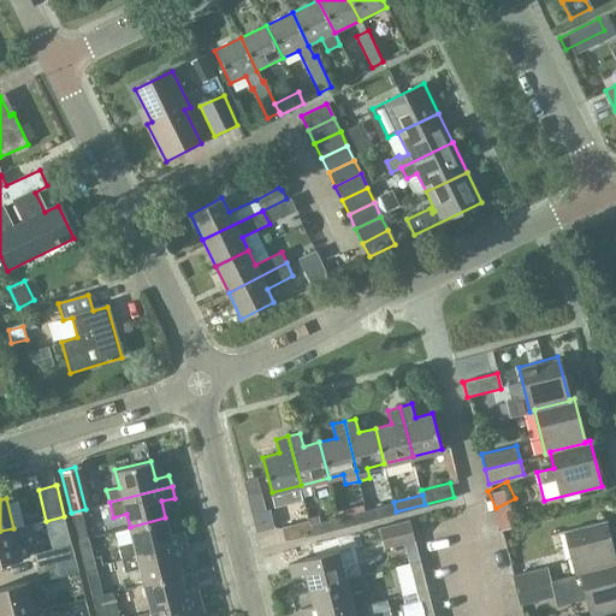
[(368,519),(396,511),(394,502),(366,509),(368,519)]
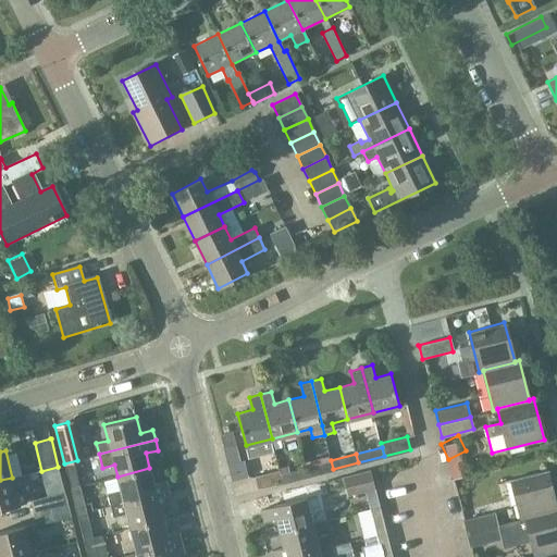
[(333,469),(331,460),(329,460),(327,457),(305,462),(306,466),(308,475),(333,469)]
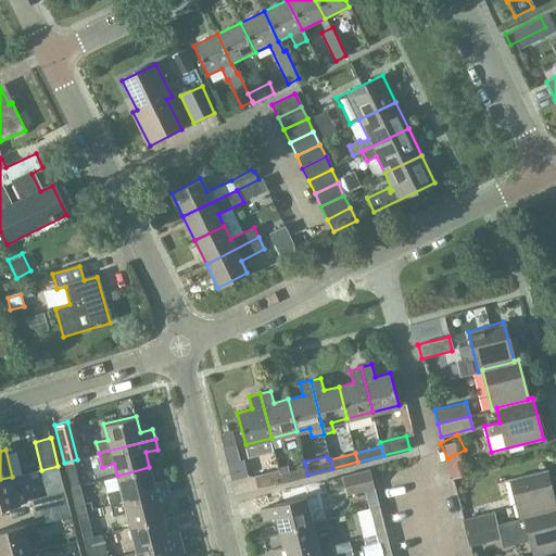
[(71,489),(80,487),(74,462),(64,464),(71,489)]
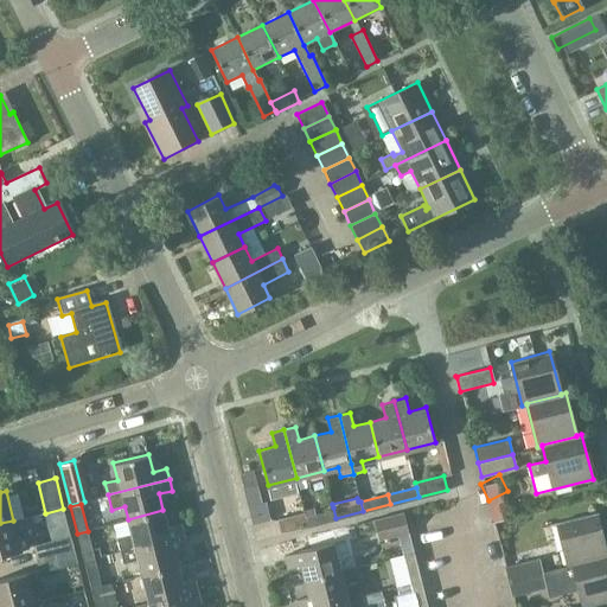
[(308,525),(336,518),(333,508),(306,515),(308,525)]
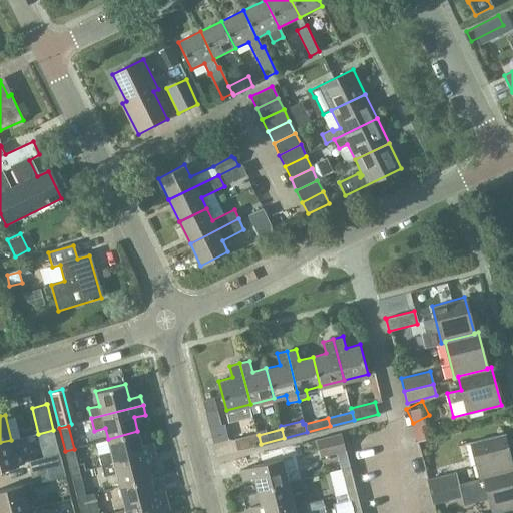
[(101,465),(155,452),(152,442),(141,445),(137,431),(108,439),(111,452),(98,455),(101,465)]
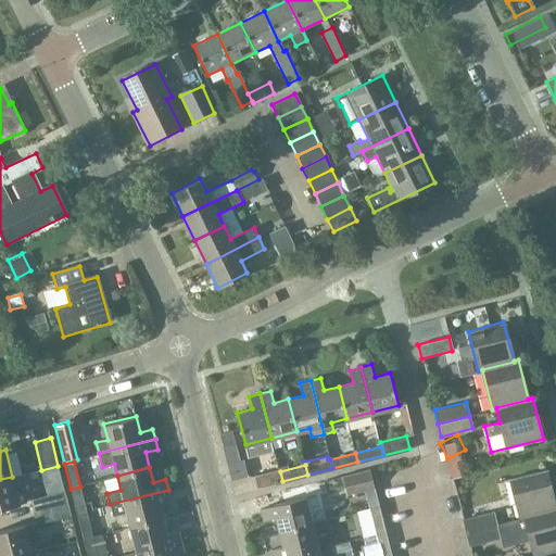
[(282,481),(280,471),(279,467),(252,475),(256,489),(282,481)]
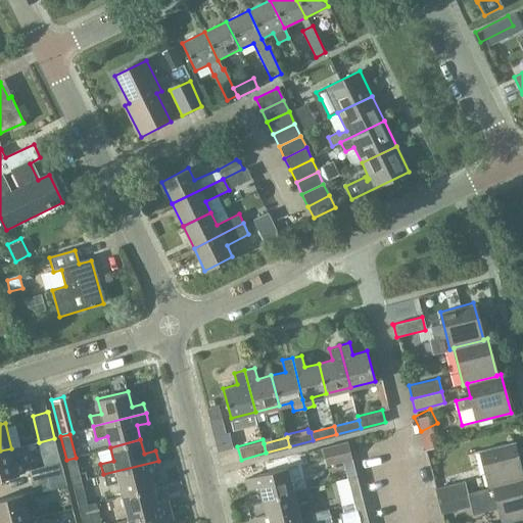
[(351,453),(348,441),(348,440),(323,446),(326,459),(351,453)]
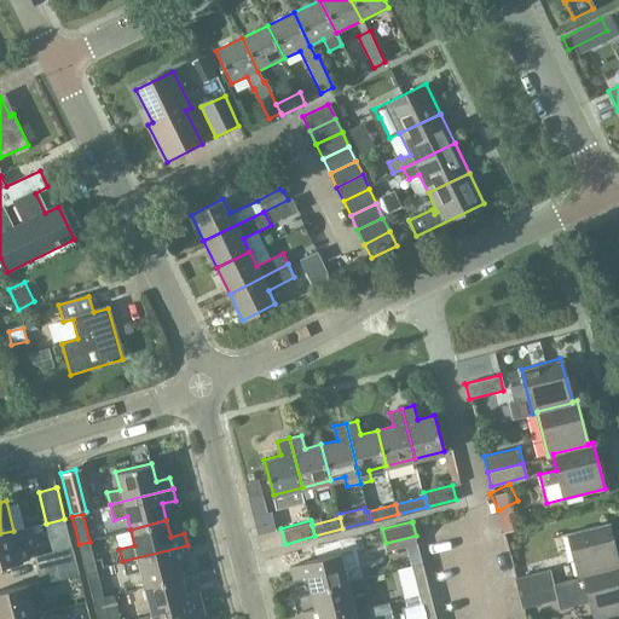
[(618,567),(607,522),(567,533),(578,578),(583,577),(583,576),(618,567)]
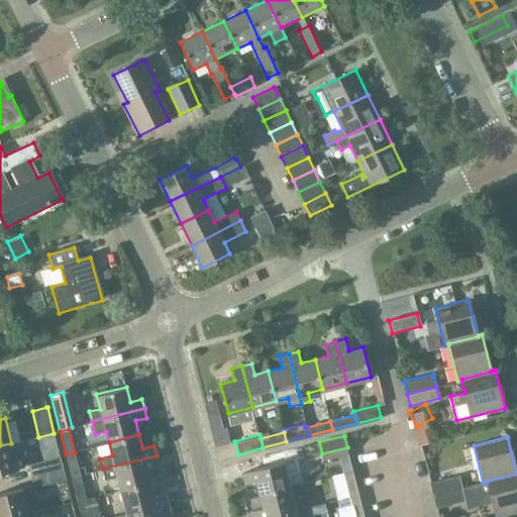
[(11,443),(0,445),(0,472),(24,467),(21,455),(15,457),(11,443)]
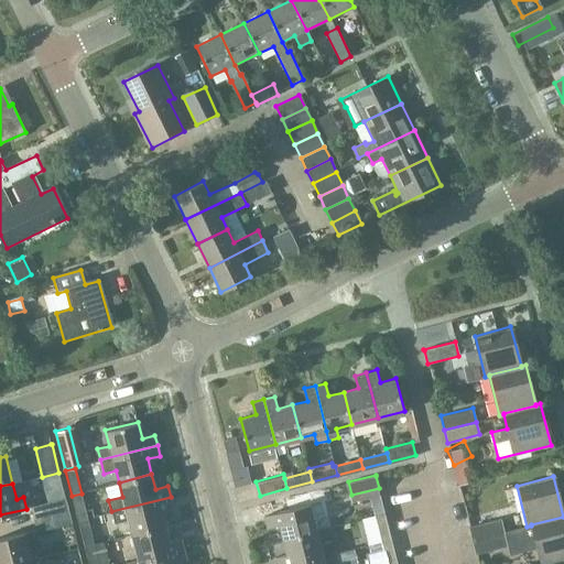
[(508,510),(517,510),(516,487),(507,487),(508,510)]
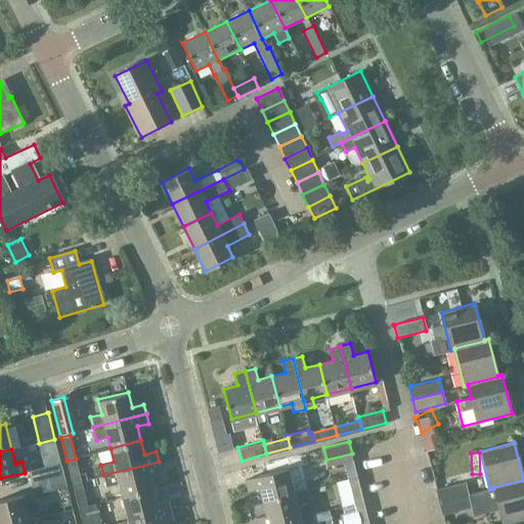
[(73,484),(82,482),(76,459),(67,461),(73,484)]
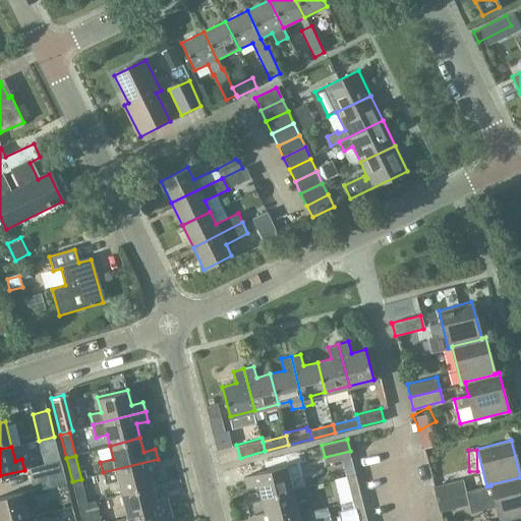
[(346,476),(355,474),(350,458),(342,460),(346,476)]
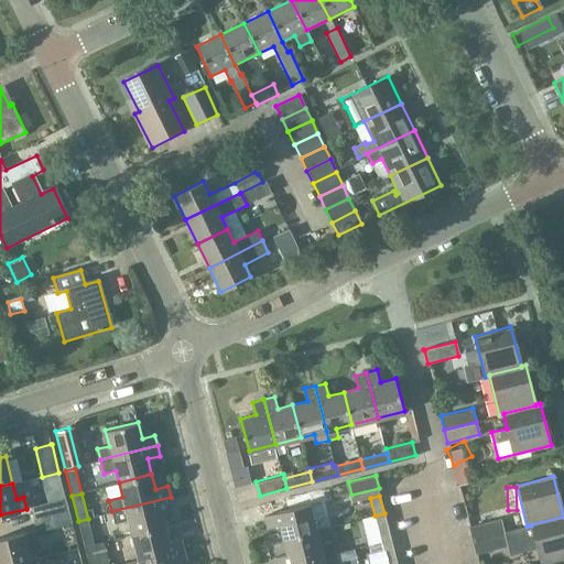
[(33,518),(68,509),(65,497),(31,506),(33,518)]
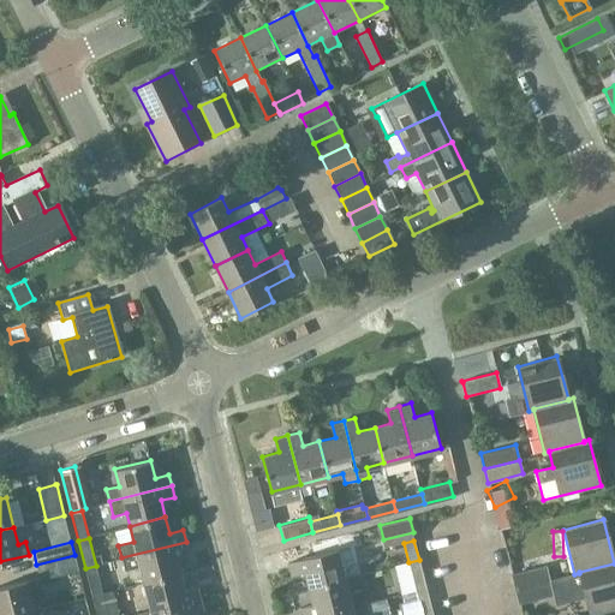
[(143,581),(179,573),(174,556),(189,553),(186,542),(121,557),(124,572),(139,567),(143,581)]
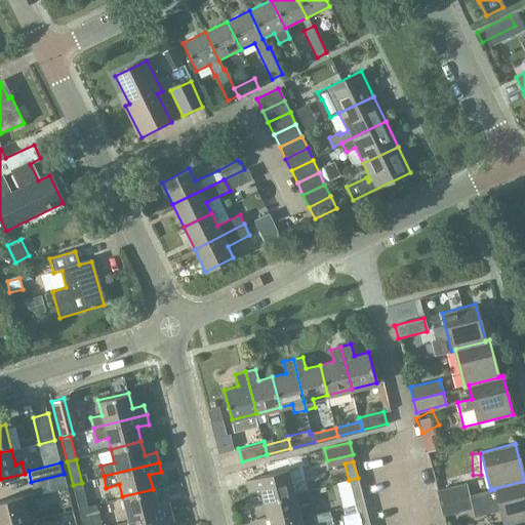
[(264,500),(294,493),(291,481),(301,478),(298,467),(288,469),(246,479),(249,490),(260,487),(264,500)]
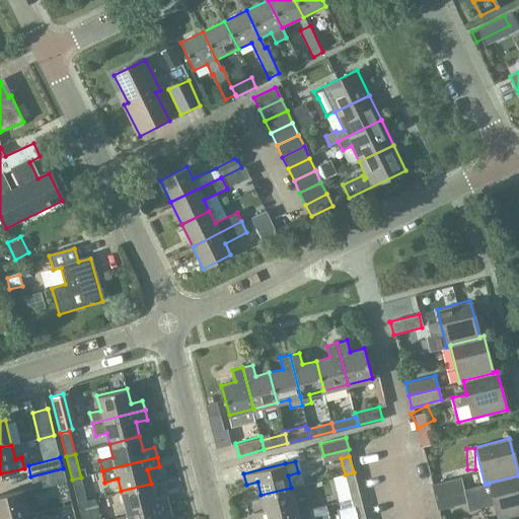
[(63,468),(30,476),(34,489),(66,480),(63,468)]
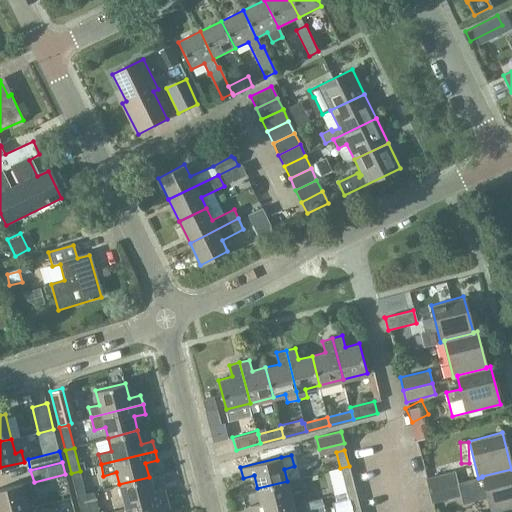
[(346,492),(354,490),(349,466),(340,468),(346,492)]
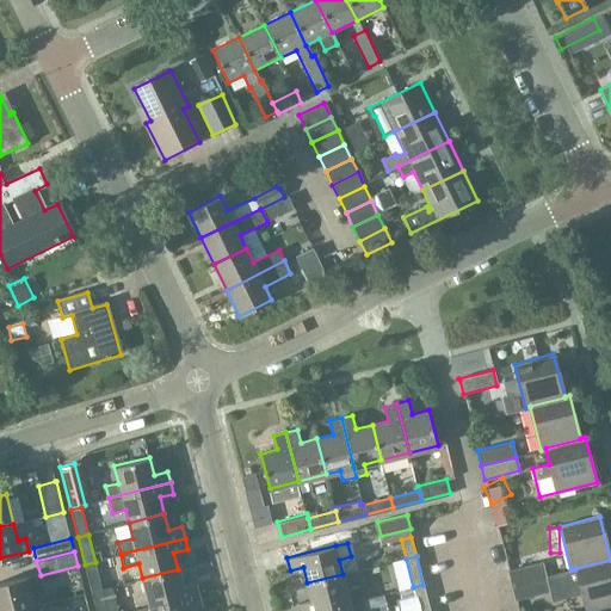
[(575,568),(575,569),(586,610),(591,610),(610,605),(610,559),(610,560),(575,568)]
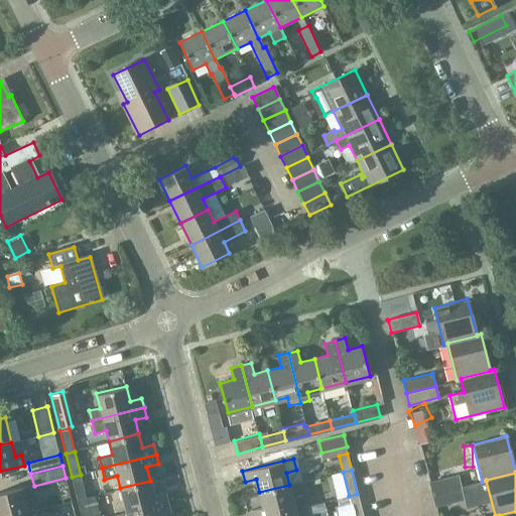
[(432,494),(462,487),(459,474),(428,482),(432,494)]
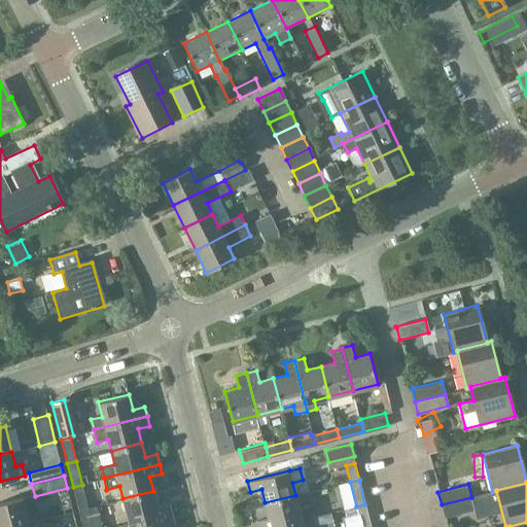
[(79,512),(88,510),(82,485),(73,487),(79,512)]
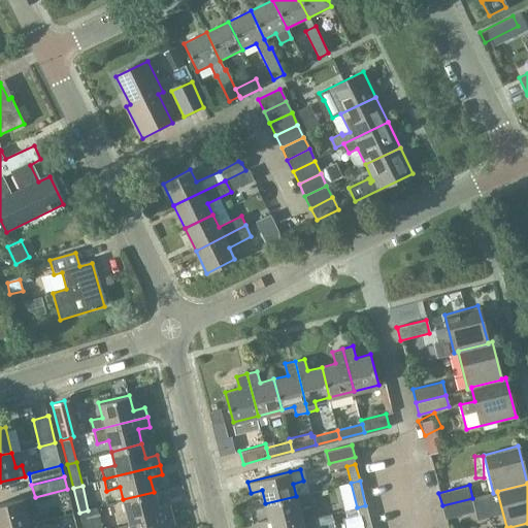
[(129,524),(171,513),(169,502),(157,505),(154,492),(123,499),(129,524)]
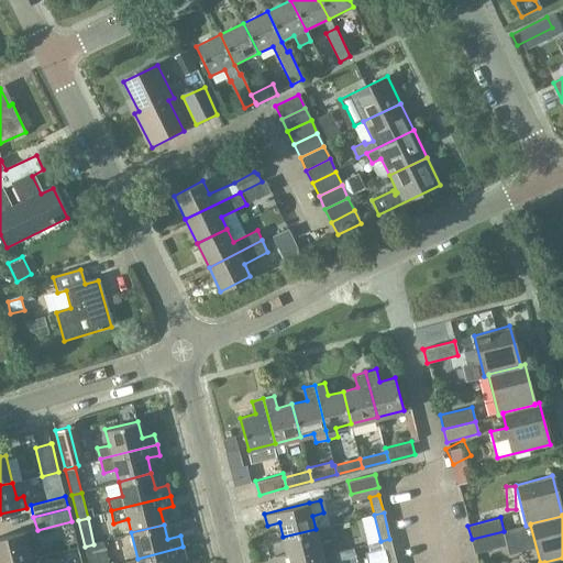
[(276,562),(287,562),(333,552),(331,541),(319,543),(316,529),(283,537),(287,552),(275,555),(276,562)]
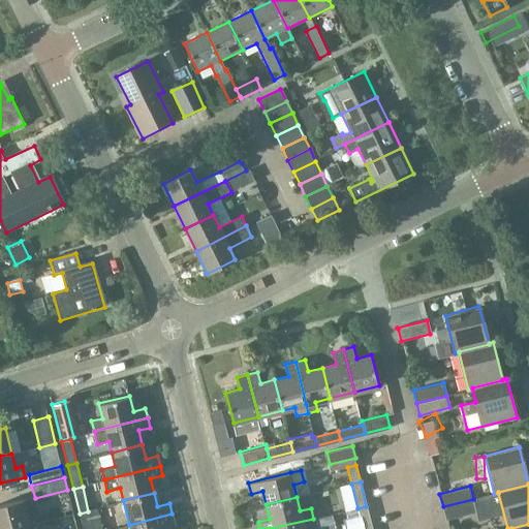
[(0,528),(8,528),(29,525),(23,499),(0,504),(0,528)]
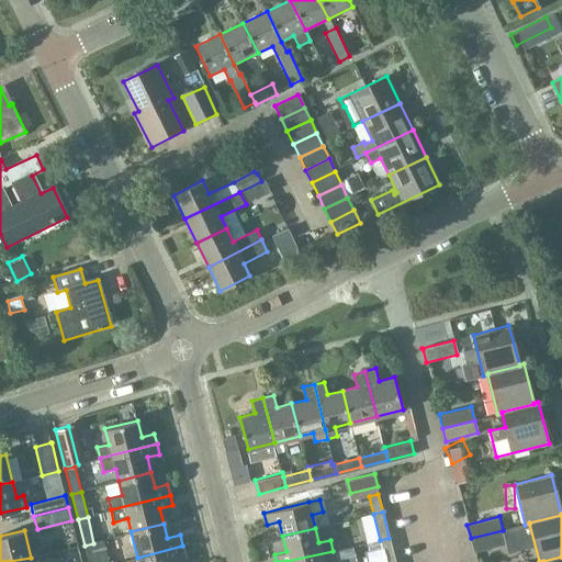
[(503,530),(471,538),(474,551),(506,543),(503,530)]
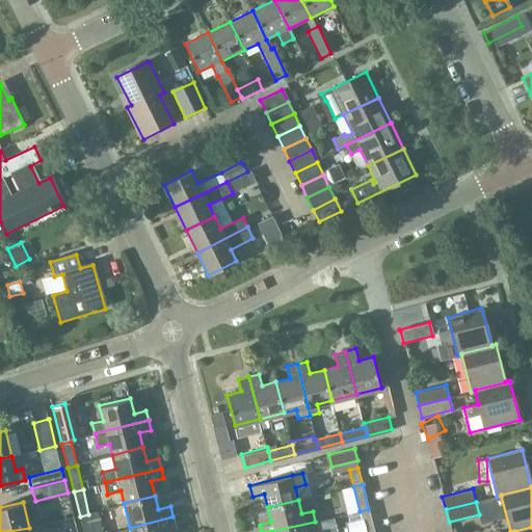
[(347,531),(374,531),(368,509),(360,511),(362,519),(345,523),(347,531)]
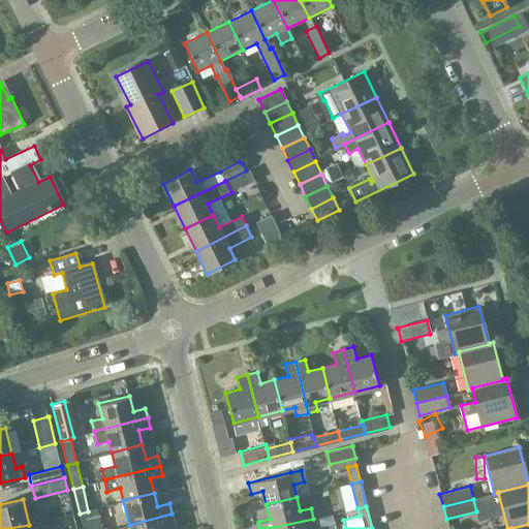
[(92,528),(88,511),(80,514),(83,528),(92,528)]
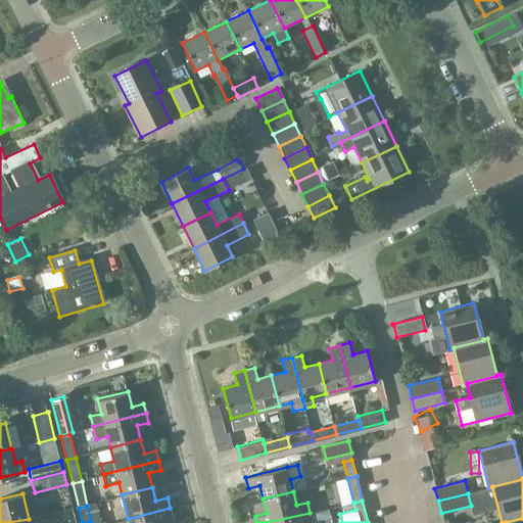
[(170,508),(128,519),(113,522),(160,522),(160,521),(173,518),(170,508)]
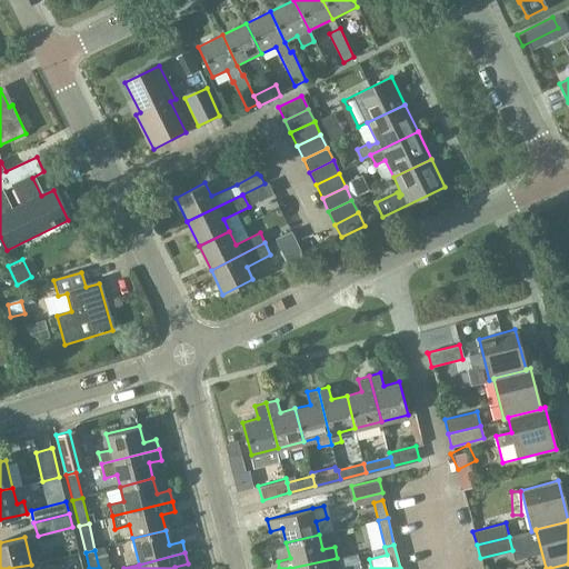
[(339,568),(337,558),(290,568),(339,568)]
